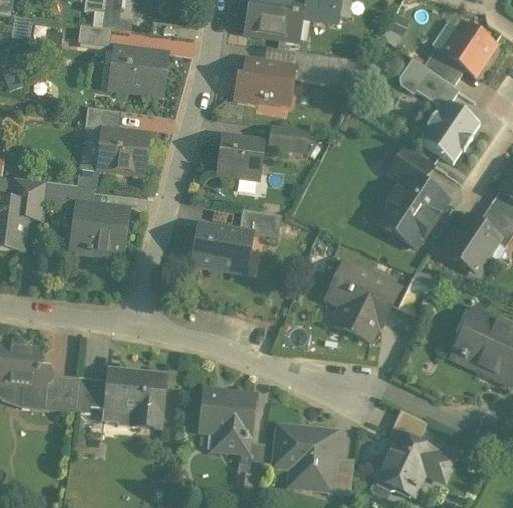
[(0,0),(0,13),(9,15),(10,0),(0,0)]
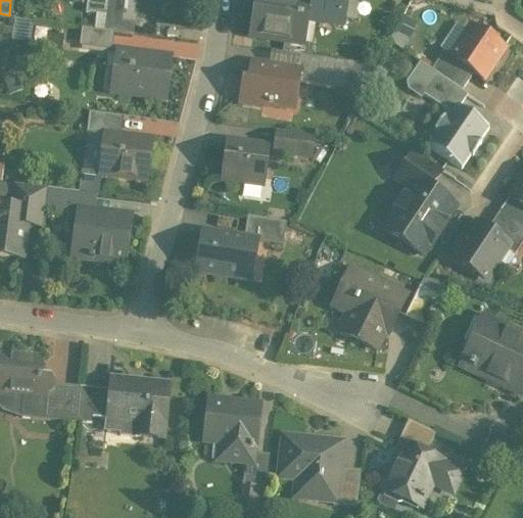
[(86,0),(85,9),(104,12),(105,0),(86,0)]
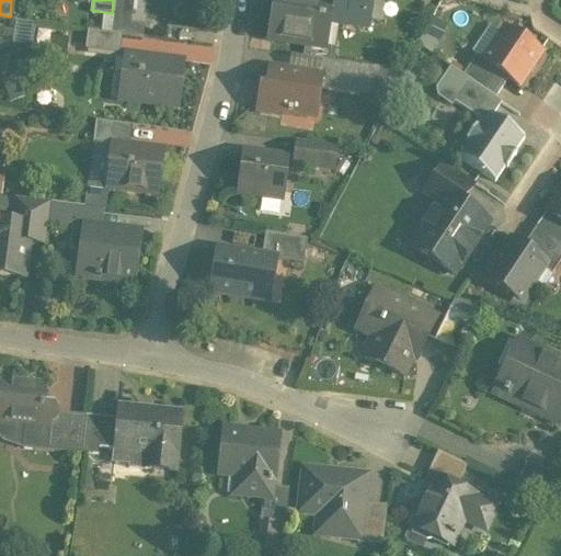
[(113,0),(112,13),(110,30),(123,31),(141,34),(146,0),(113,0)]
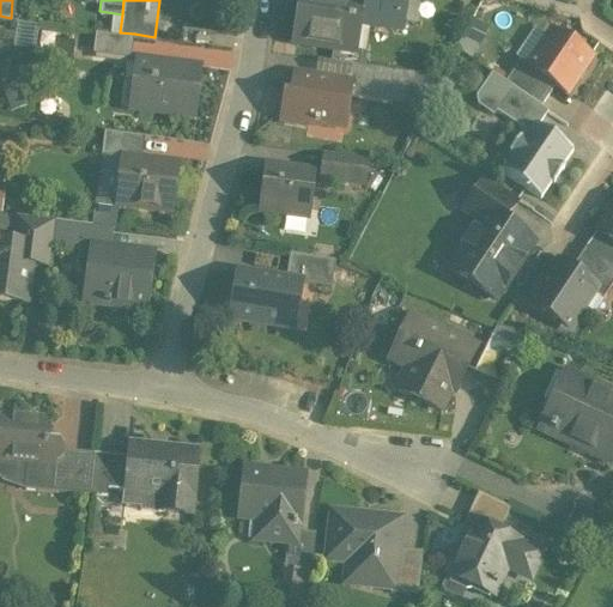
[(298,0),(293,37),(333,43),(351,47),(354,22),(354,20),(358,0),(298,0)]
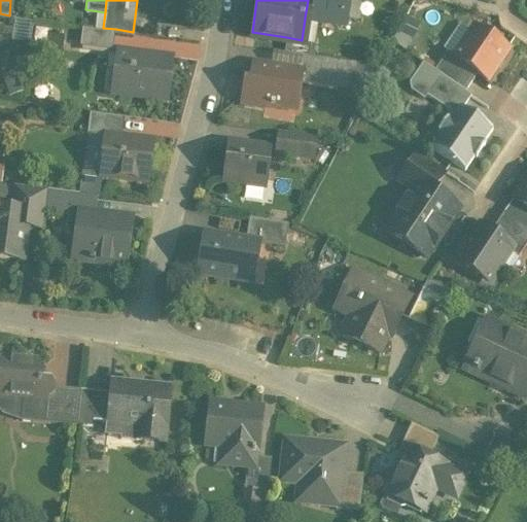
[(313,0),(310,19),(346,24),(349,0),(313,0)]
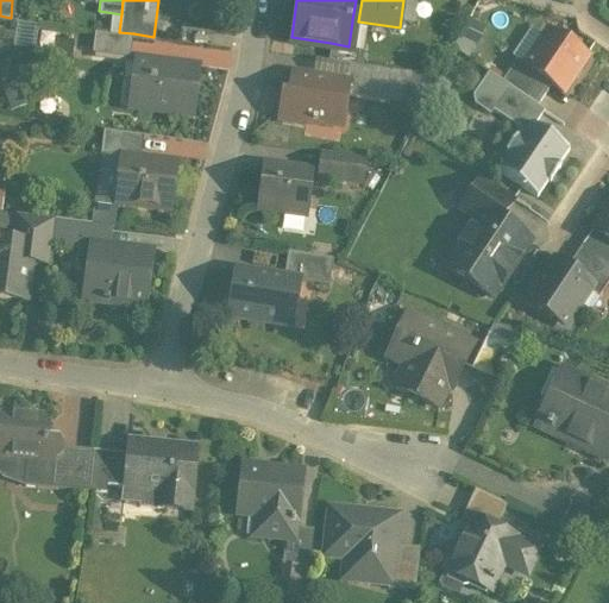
[(485,23),(469,13),(458,35),(475,43),(485,23)]
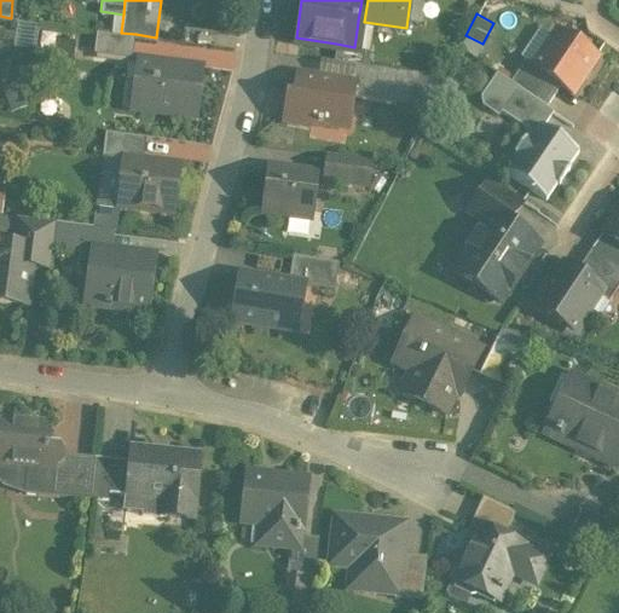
[(358,22),(354,47),(368,50),(371,24),(358,22)]
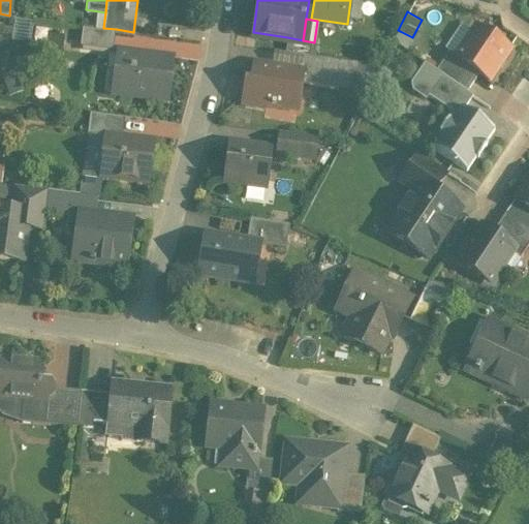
[(103,28),(83,25),(81,43),(113,48),(116,29),(103,28)]
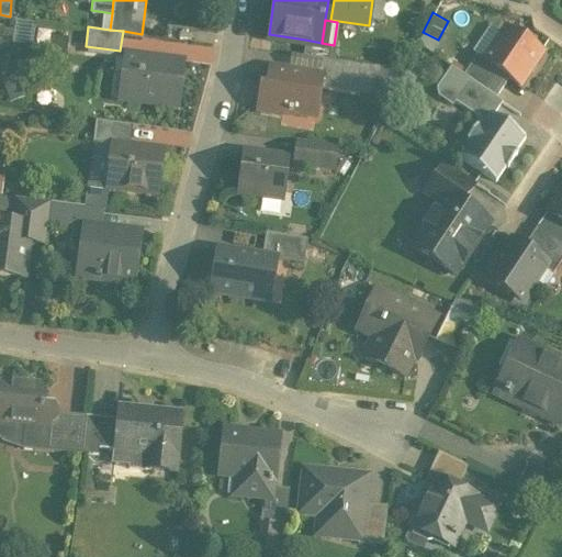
[(485,56),(485,57),(509,74),(519,80),(540,49),(506,26),(485,56)]
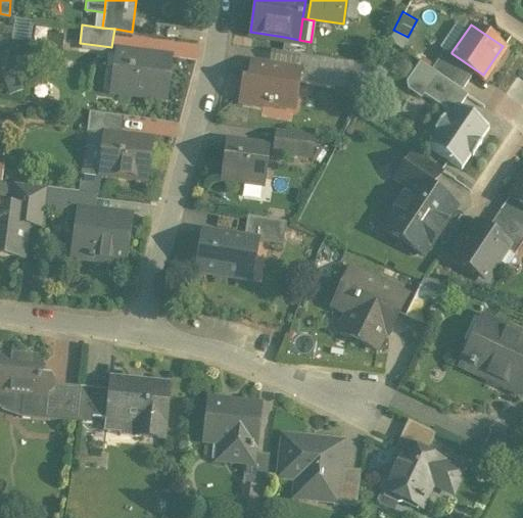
[(311,42),(299,40),(284,37),(282,49),(311,53),(312,42),(311,42)]
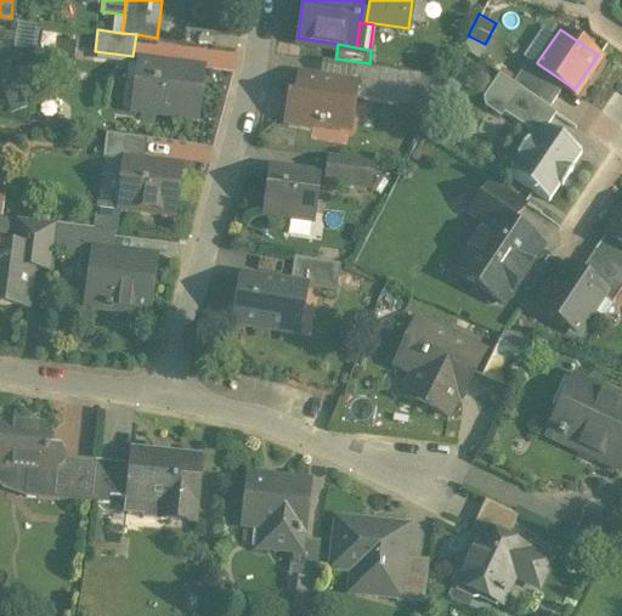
[(318,79),(354,85),(355,78),(357,62),(335,58),(322,56),(320,73),(318,79)]
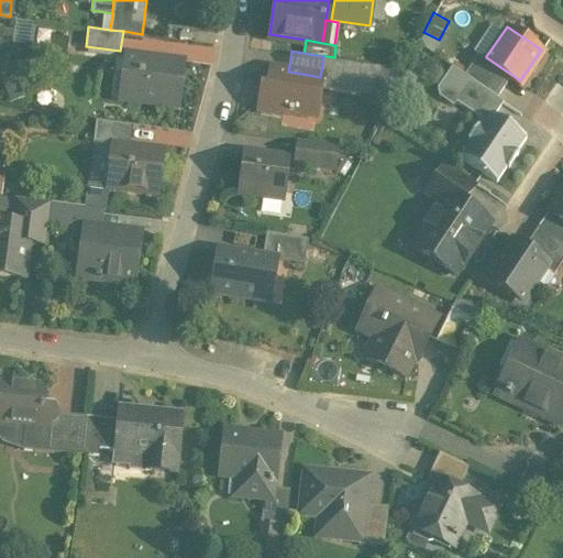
[(486,56),(478,51),(464,72),(471,76),(497,95),(510,74),(486,57),(486,56)]
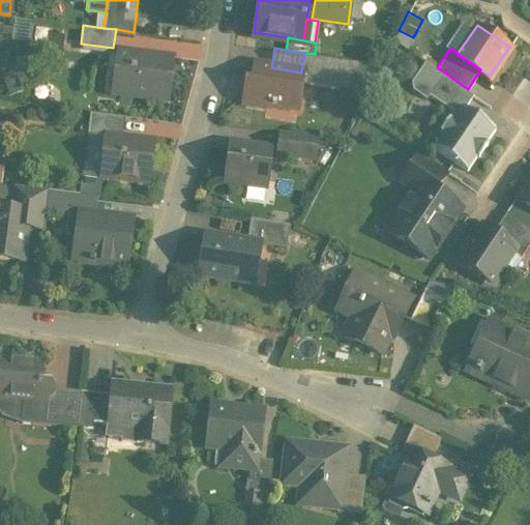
[(173,56),(118,49),(116,65),(123,66),(119,91),(168,97),(173,56)]
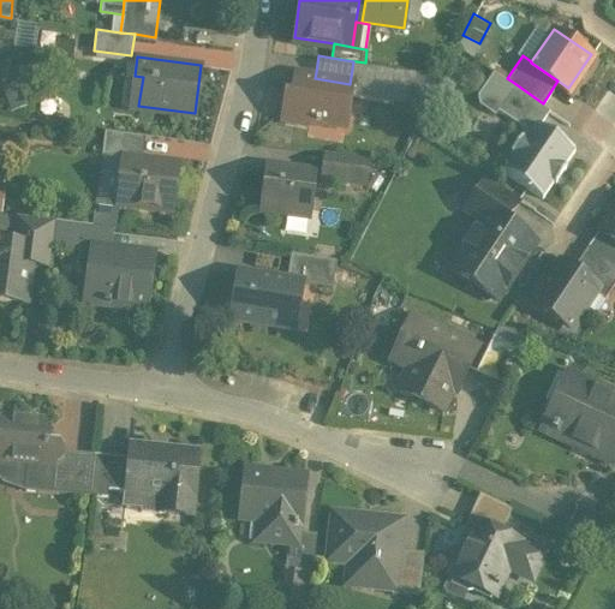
[(365,63),(353,61),(351,77),(352,78),(350,93),(393,100),(394,93),(398,69),(365,63)]
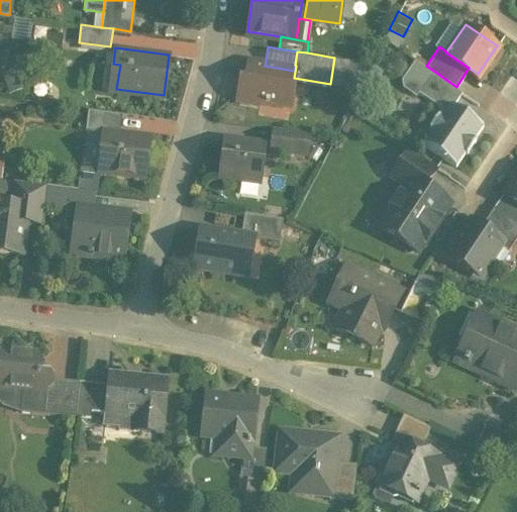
[(294,71),(265,66),(266,61),(248,58),(245,81),(240,80),(237,100),(259,103),(260,98),(290,103),(294,78),(296,66),(295,65),(294,71)]
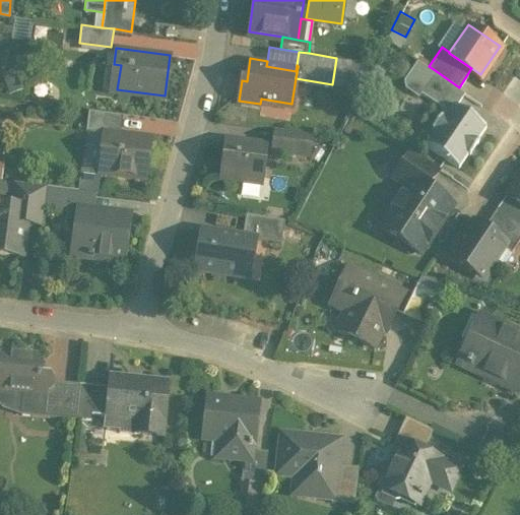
[(361,61),(336,58),(333,78),(353,81),(354,74),(360,70),(361,61)]
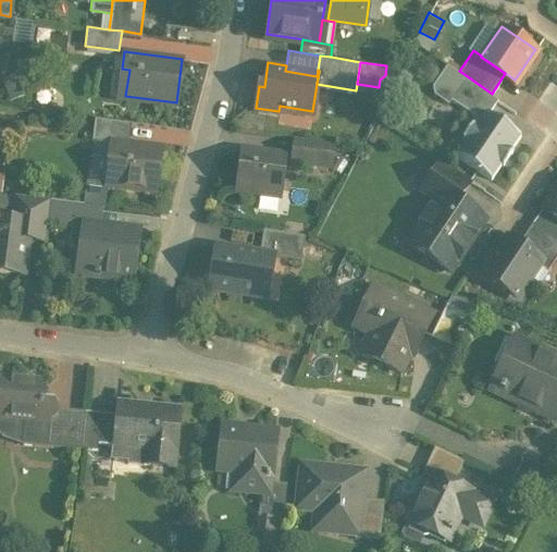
[(448,101),(450,97),(466,75),(459,71),(447,64),(433,83),(434,92),(448,101)]
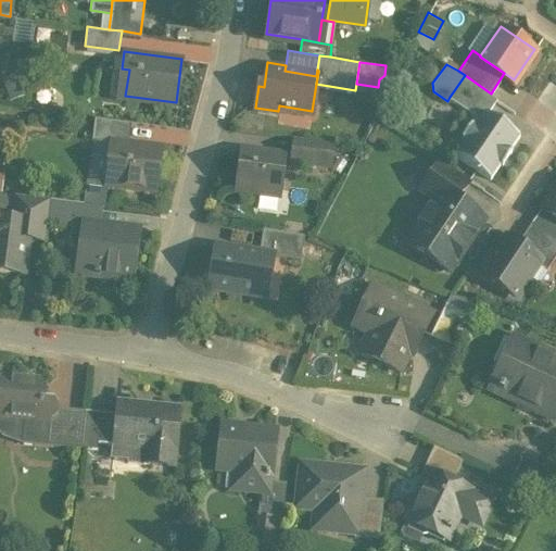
[(491,94),(465,75),(450,97),(477,115),(481,108),(487,112),(496,98),(491,94)]
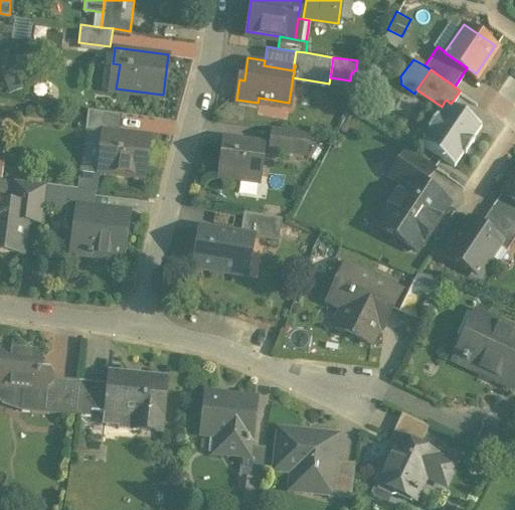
[(442,107),(437,114),(437,113),(427,126),(430,128),(420,141),(454,164),(463,150),(465,151),(474,138),(472,137),(481,124),(451,104),(446,100),(442,107)]
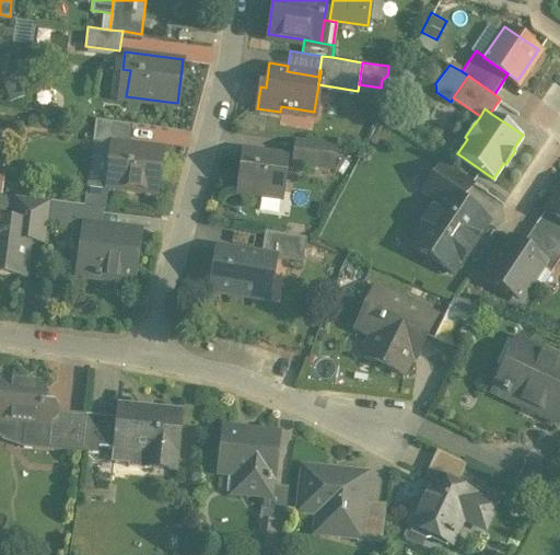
[(131,120),(94,116),(92,139),(114,142),(114,141),(128,143),(131,120)]
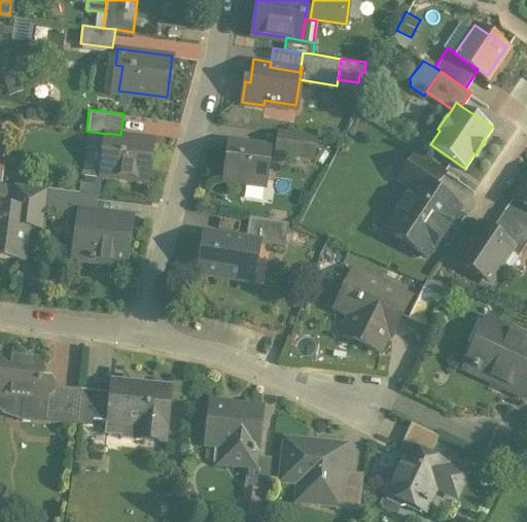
[(312,133),(279,129),(276,153),(308,158),(312,133)]
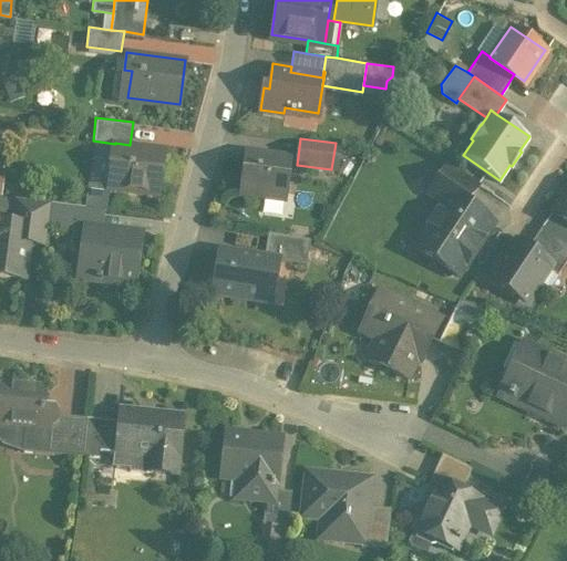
[(130,145),(115,143),(115,144),(110,185),(156,190),(161,148),(130,145)]
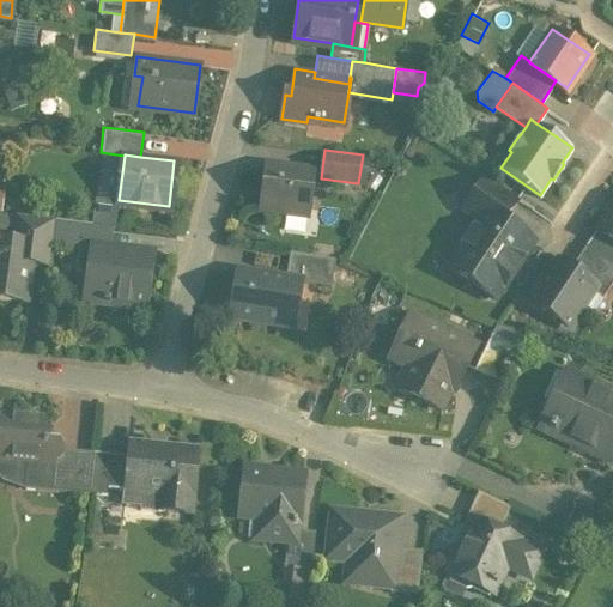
[(315,170),(266,163),(260,208),(287,212),(287,211),(309,213),(315,170)]
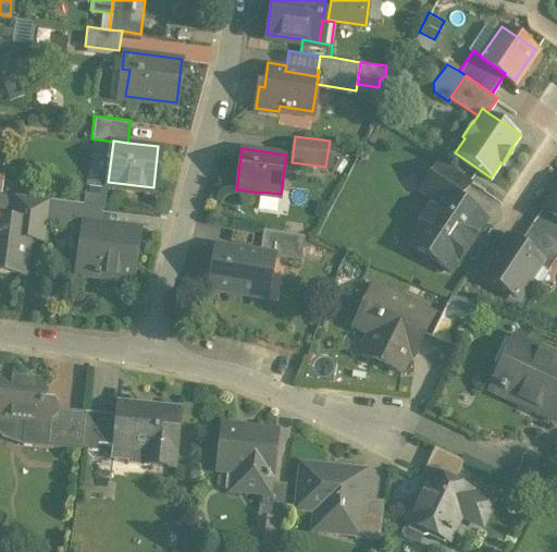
[(470,179),(441,159),(426,181),(440,189),(441,188),(456,199),(470,179)]
